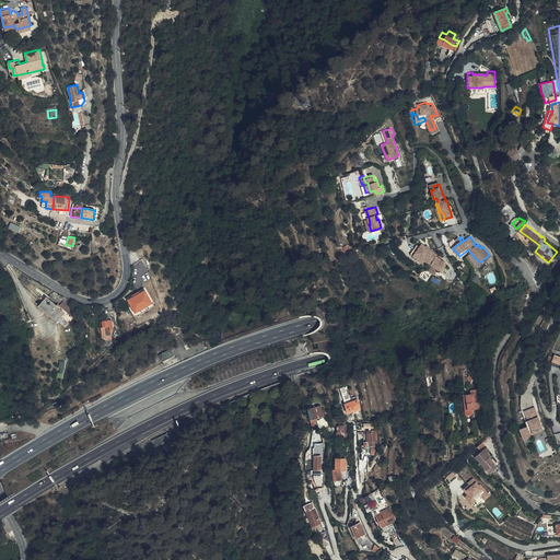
[(422,243),(420,246),(416,254),(426,260),(440,271),(441,270),(445,264),(446,263),(438,256),(439,255),(422,243)]
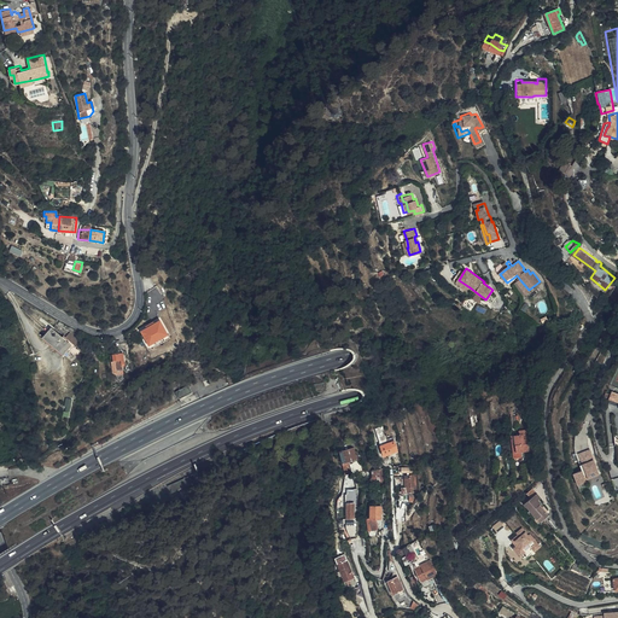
[(459,280),(464,272),(461,269),(454,280),(467,291),(470,287),(459,280)]
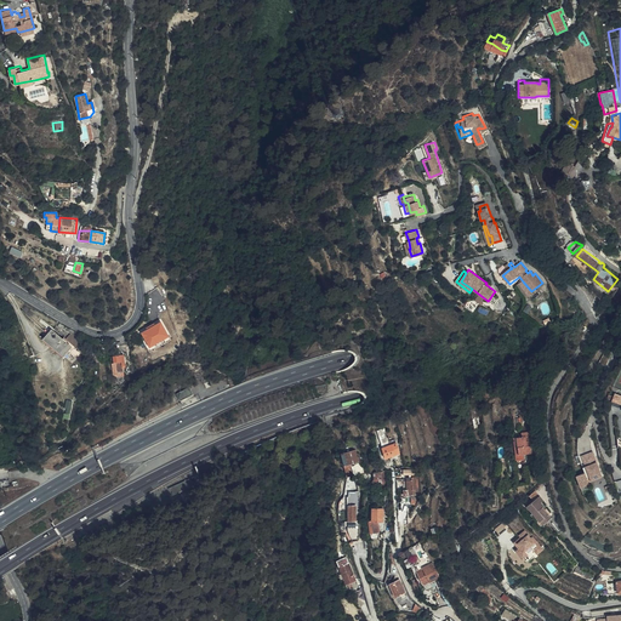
[(529,294),(531,291),(523,281),(520,284),(529,294)]
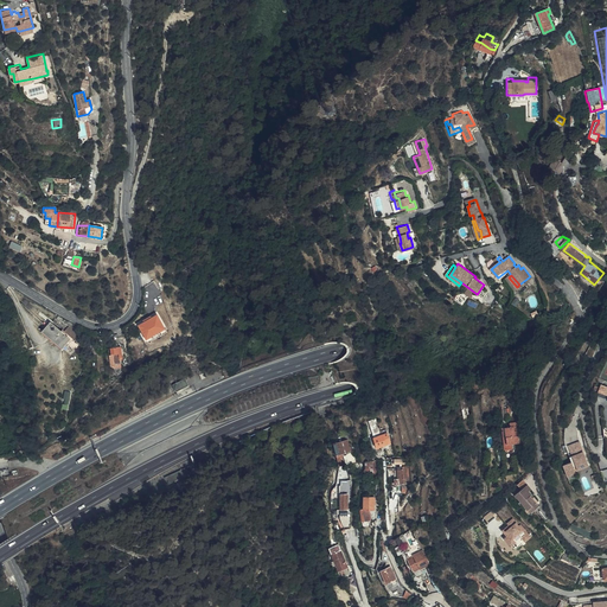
[(152,334),(160,330),(164,327),(155,313),(151,317),(144,320),(138,325),(146,338),(152,334)]
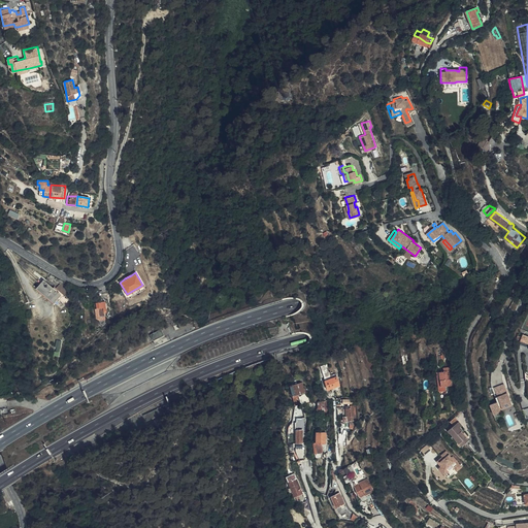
[(61,296),(44,282),(38,289),(55,303),(61,296)]
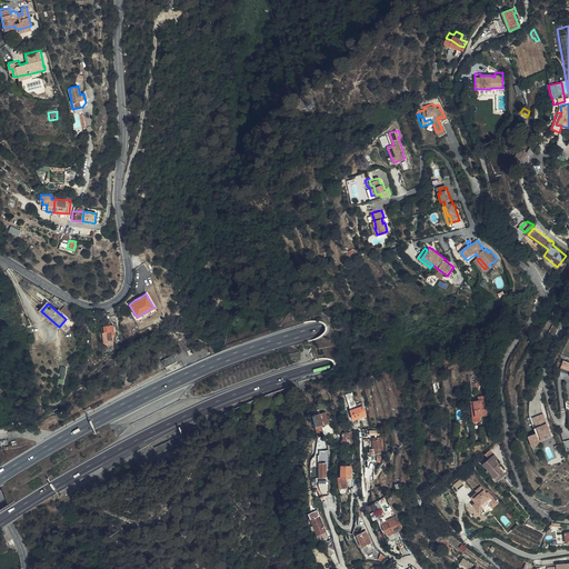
[(73,318),(66,307),(61,312),(70,321),(73,318)]
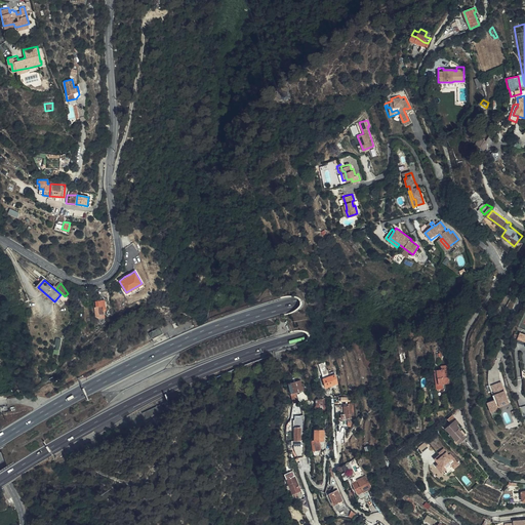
[(106,309),(105,299),(94,301),(96,308),(98,307),(99,315),(105,314),(104,309),(106,309)]
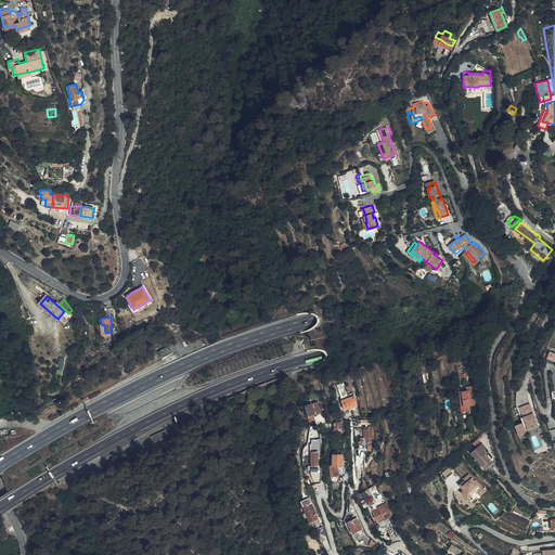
[(169,347),(157,352),(160,359),(172,352),(169,347)]
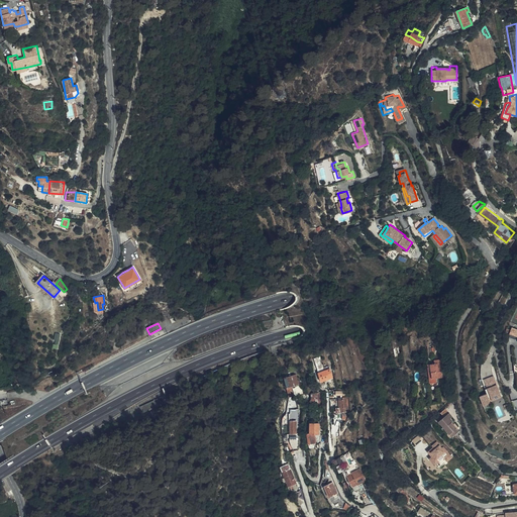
[(516,334),(516,327),(510,324),(506,331),(516,334)]
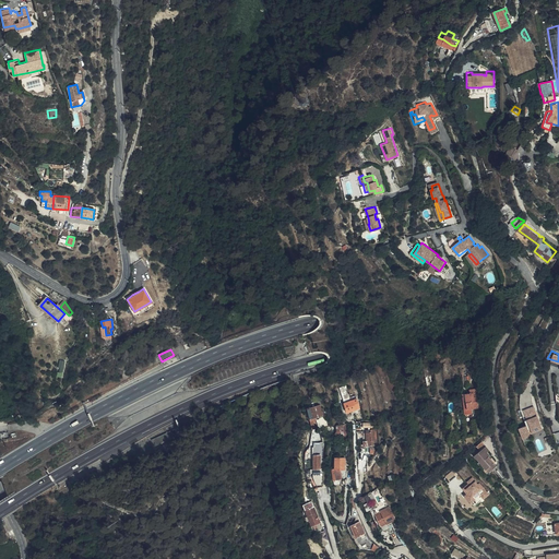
[(431,380),(430,375),(431,375),(428,364),(424,364),(429,391),(433,390),(432,380),(431,380)]
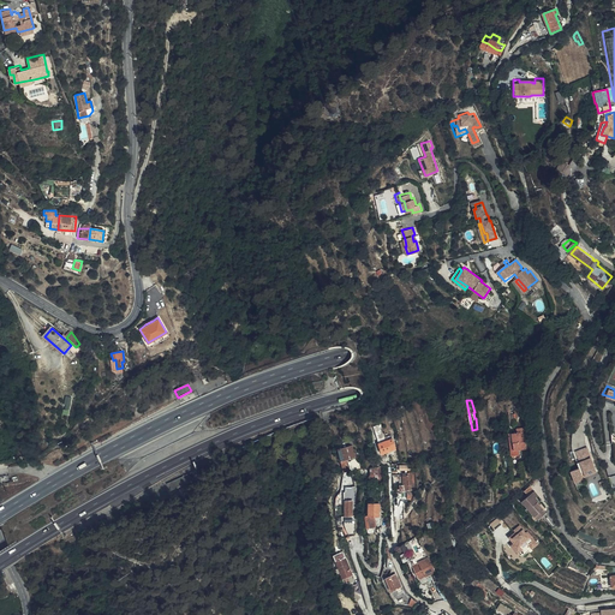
[(398,448),(394,439),(386,441),(383,434),(382,434),(380,429),(383,428),(380,422),(377,422),(377,425),(374,427),(382,453),(398,448)]
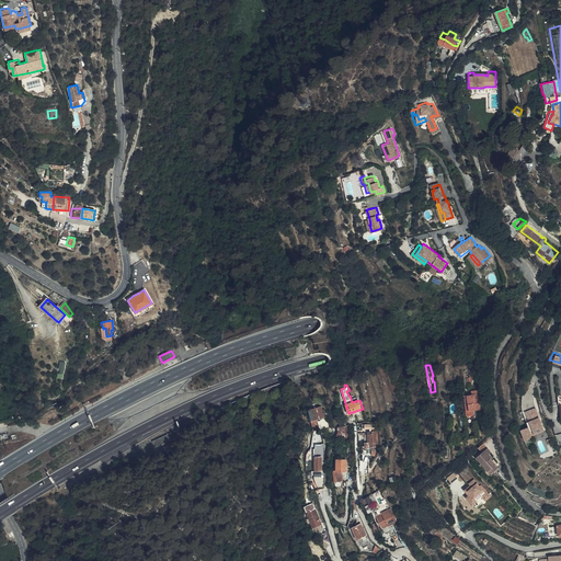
[(473,414),(473,410),(480,409),(479,393),(480,393),(480,389),(471,390),(471,395),(467,395),(464,396),(466,415),(473,414)]
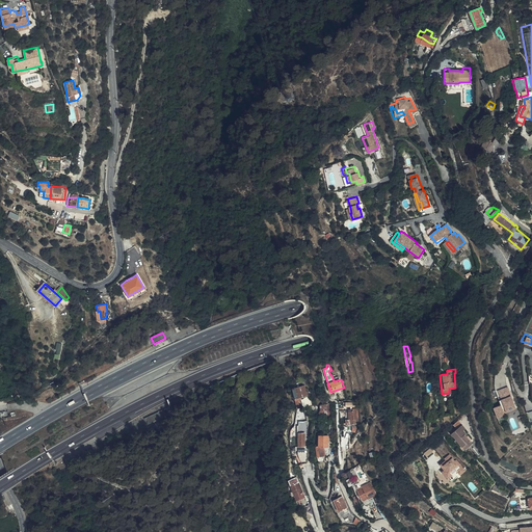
[(298,407),(300,407),(298,397),(308,395),(306,384),(303,384),(298,386),(293,388),(298,407)]
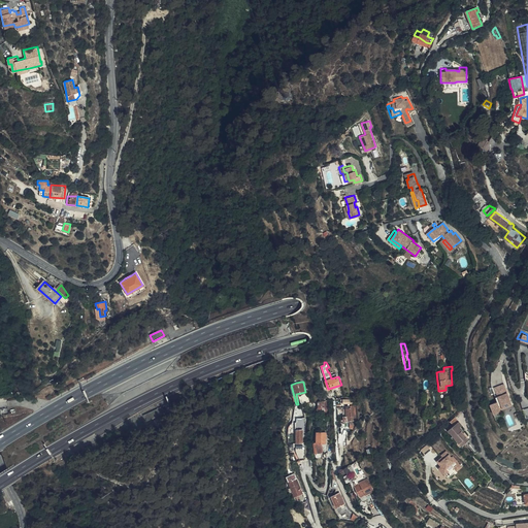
[(504,384),(496,387),(498,396),(500,400),(497,401),(493,402),(491,403),(494,414),(497,413),(501,411),(499,405),(501,405),(502,408),(506,407),(512,405),(507,393),(504,384)]
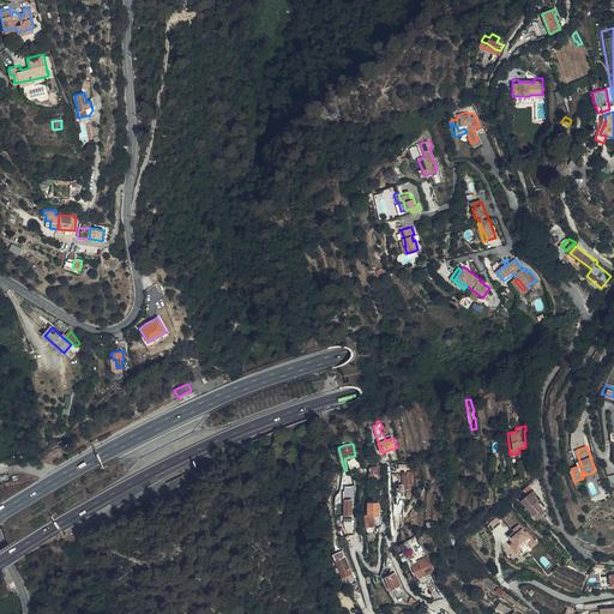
[(387,471),(386,464),(379,464),(375,467),(369,467),(369,477),(375,477),(381,477),(380,471),(387,471)]
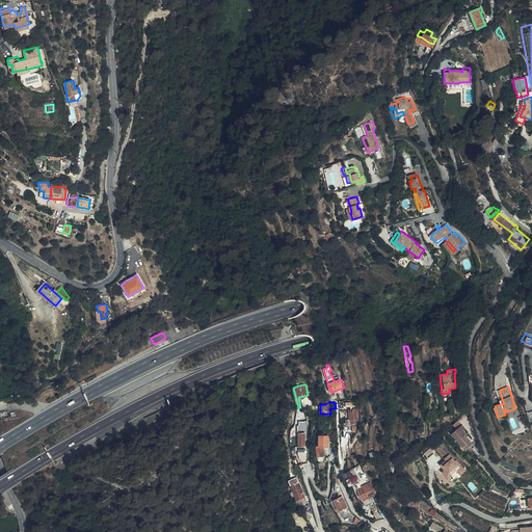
[(360,425),(357,407),(352,407),(353,409),(348,410),(349,418),(346,419),(346,424),(350,424),(350,426),(352,426),(353,430),(356,430),(358,425),(360,425)]
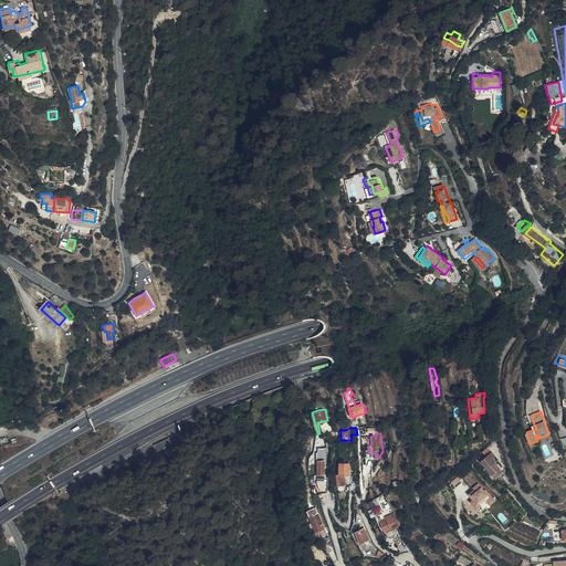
[(177,435),(153,446),(156,452),(179,442),(177,435)]
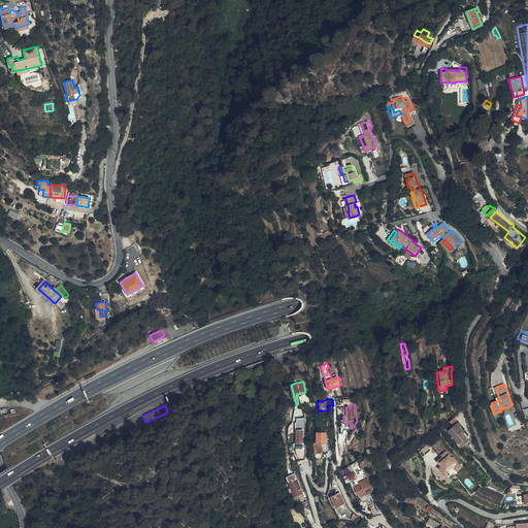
[(462,431),(463,429),(461,427),(463,426),(459,421),(455,425),(449,430),(460,443),(467,437),(462,431)]
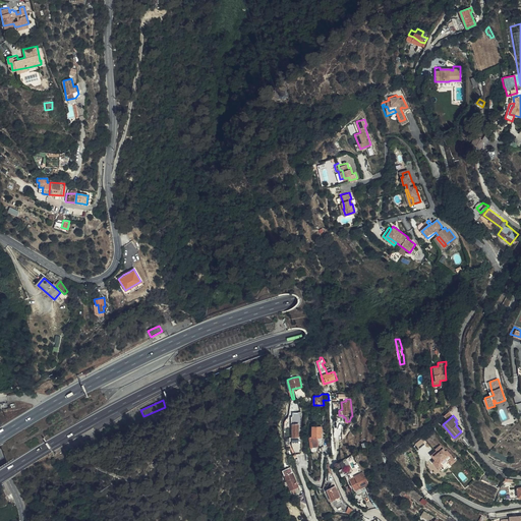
[(322,437),(322,426),(312,426),(312,437),(314,447),(319,446),(317,437),(322,437)]
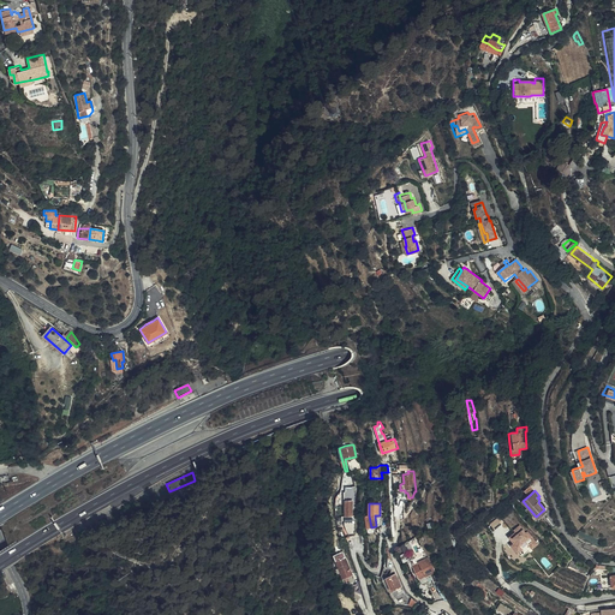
[(526,541),(531,547),(537,542),(529,532),(526,533),(520,525),(508,536),(515,543),(512,545),(519,554),(519,553),(524,549),(520,545),(526,541)]
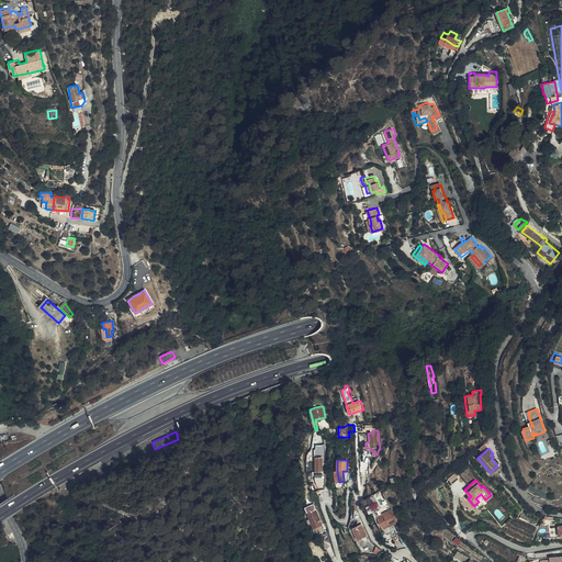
[(397,521),(390,506),(383,509),(381,507),(375,510),(385,534),(390,534),(393,538),(398,536),(396,532),(402,529),(398,521),(397,521)]
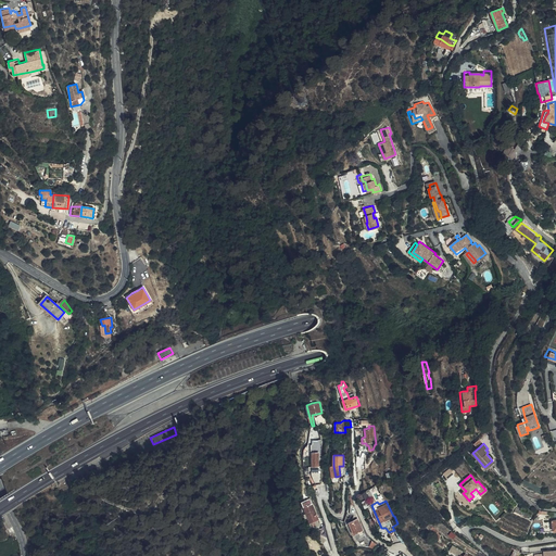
[(319,519),(314,504),(305,507),(312,522),(319,519)]
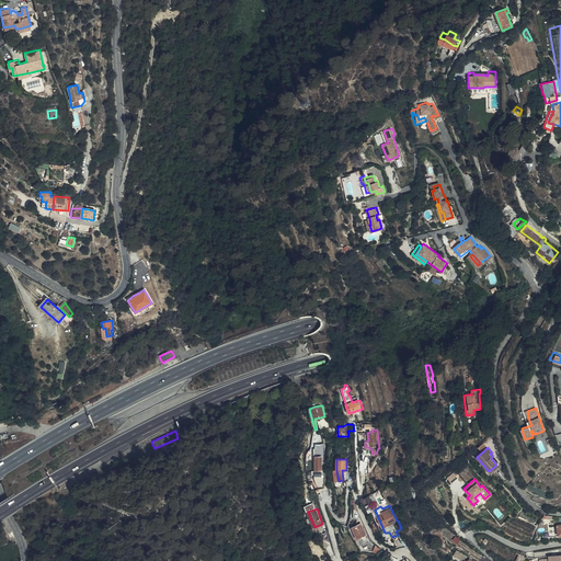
[(361,524),(356,525),(353,527),(359,542),(363,547),(366,545),(362,536),(366,534),(361,524)]
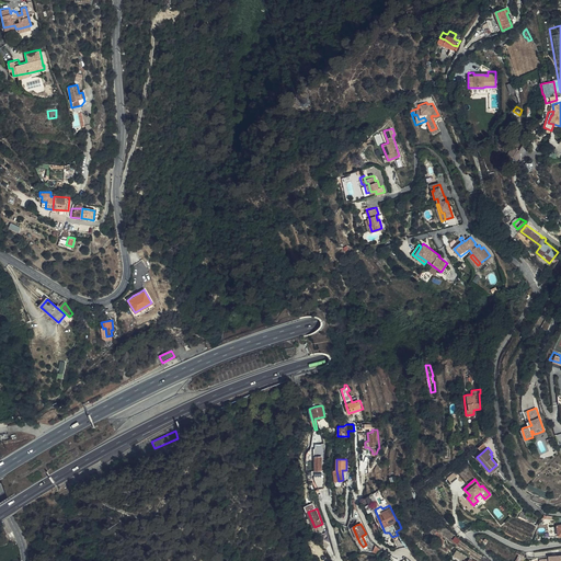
[(560,535),(560,524),(545,527),(546,537),(559,535),(559,536),(560,535)]
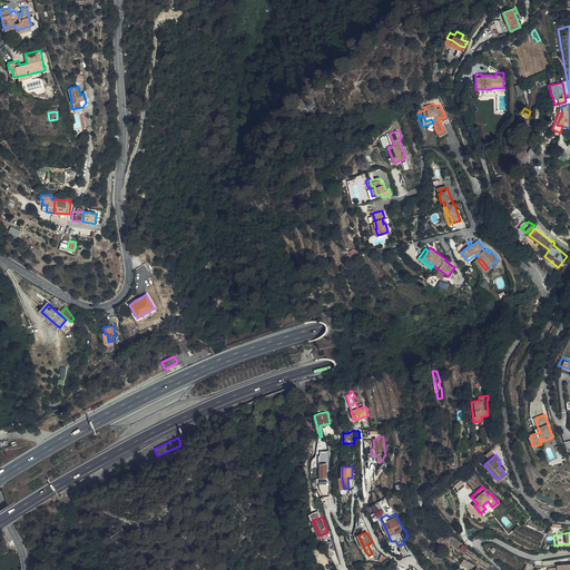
[(452,549),(442,536),(438,539),(450,554),(452,549)]
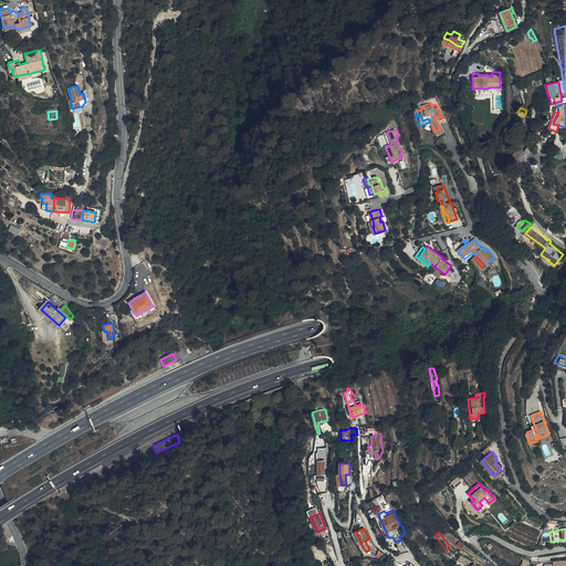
[(326,545),(333,543),(331,534),(324,536),(326,545)]
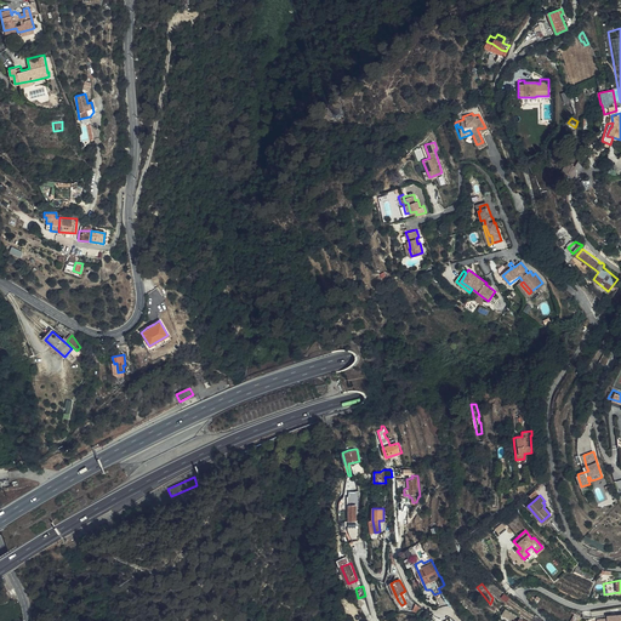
[(506,608),(502,615),(511,620),(512,620),(514,620),(517,615),(506,608)]
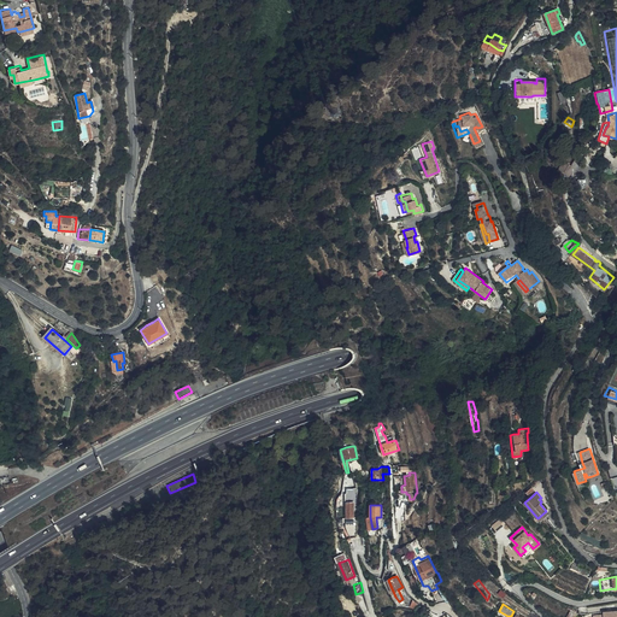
[(575,607),(569,605),(568,610),(571,611),(566,616),(575,616),(580,610),(575,607)]
